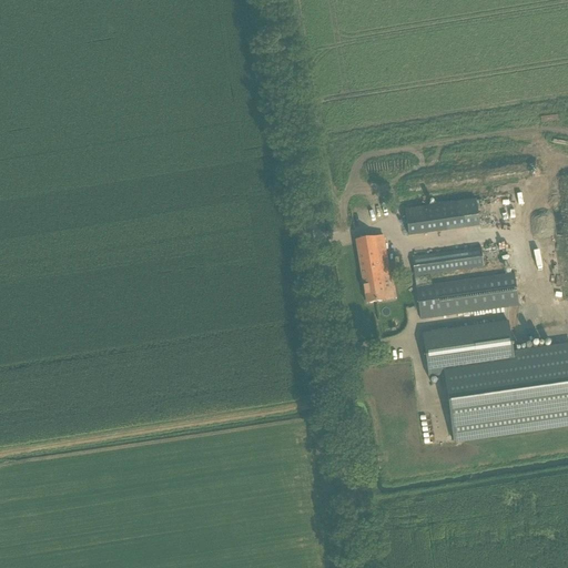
[(494,226),(499,226),(504,226),(507,224),(510,221),(513,219),(514,214),(515,210),(515,204),(511,199),(507,194),(500,191),(495,191),(490,192),(486,194),(480,201),(478,208),(479,213),(482,220),(487,224),(494,226)]
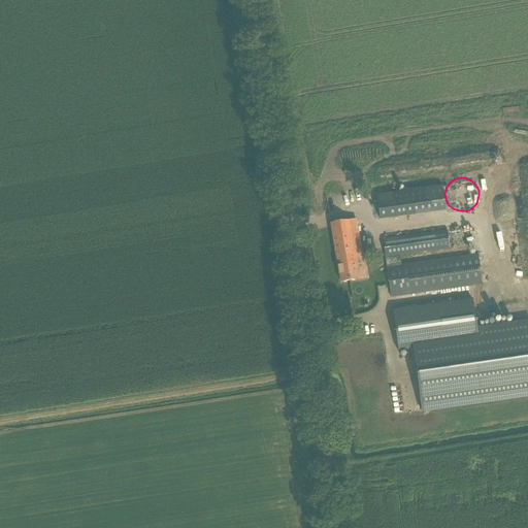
[(374,196),(378,221),(446,209),(441,186),(374,196)]
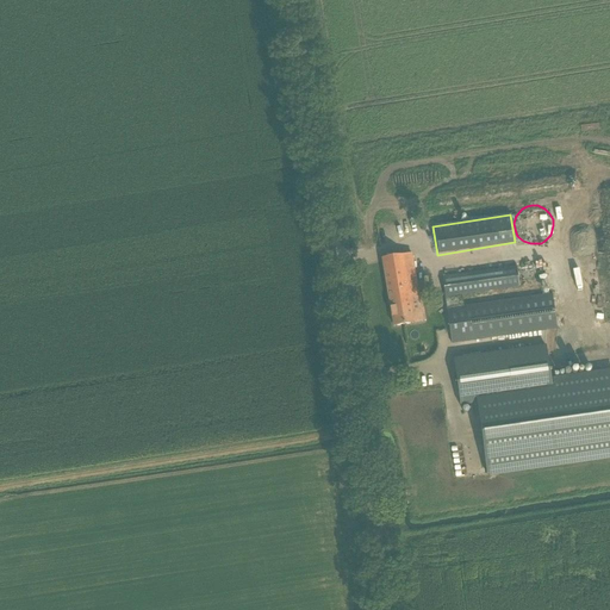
[(411,254),(383,259),(393,328),(414,324),(411,309),(421,307),(411,254)]
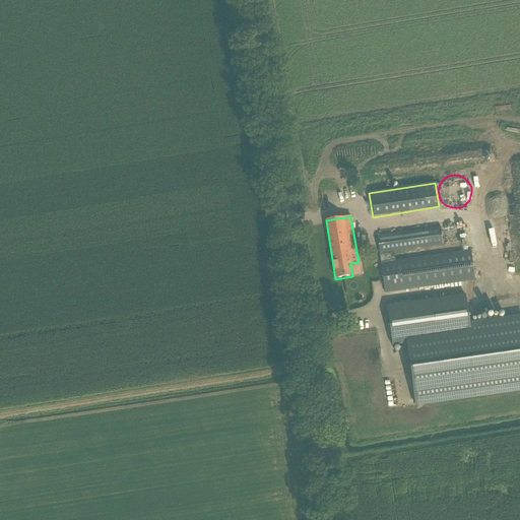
[(376,237),(384,293),(474,278),(469,250),(395,262),(394,252),(396,252),(396,256),(401,255),(400,251),(442,244),(439,226),(376,237)]
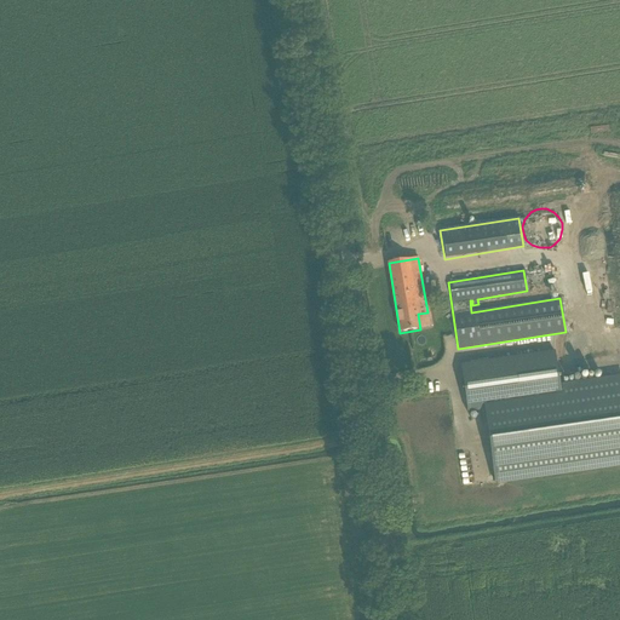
[(619,464),(619,378),(560,388),(555,351),(460,365),(468,413),(484,411),(494,483),(619,464)]
